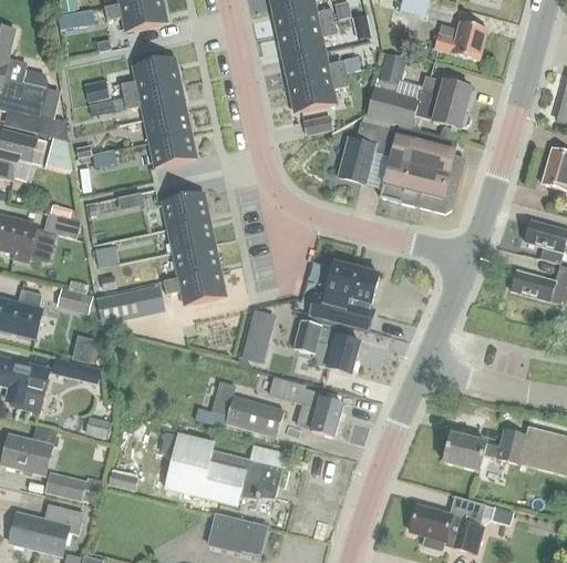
[(121,3),(121,2),(105,6),(109,19),(124,16),(127,30),(168,21),(163,0),(135,0),(126,2),(121,3)]
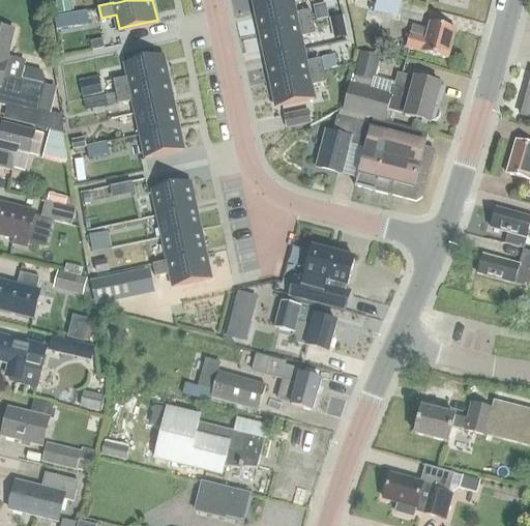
[(295,10),(293,0),(284,0),(254,6),(260,31),(298,23),(313,19),(310,7),(295,10)]
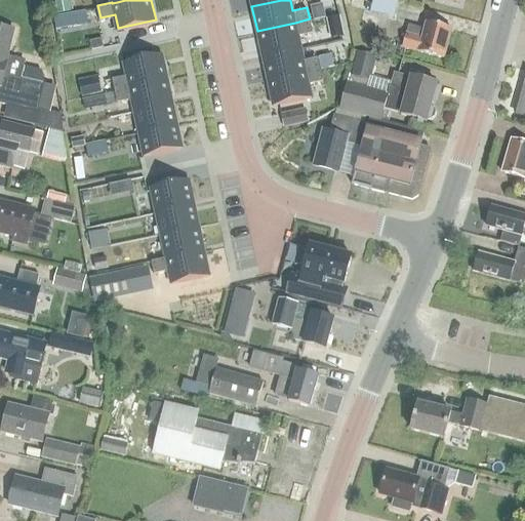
[(322,2),(310,5),(313,17),(324,14),(322,2)]
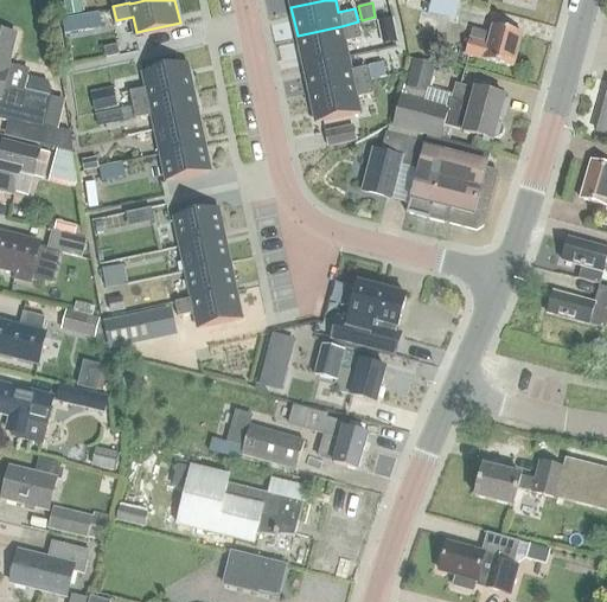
[(63,31),(82,27),(80,13),(61,17),(63,31)]
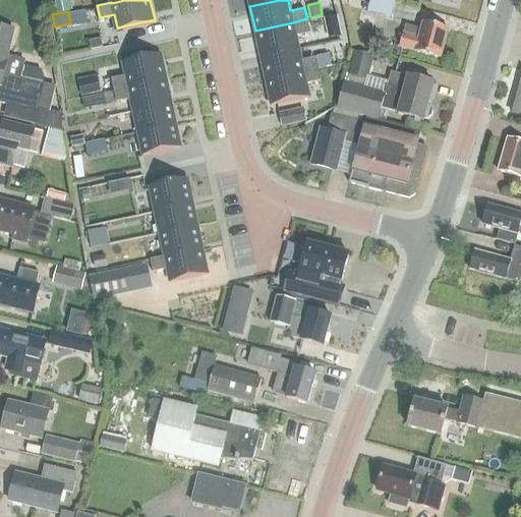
[(298,46),(295,34),(309,31),(307,18),(293,22),(255,31),(261,54),(298,46)]
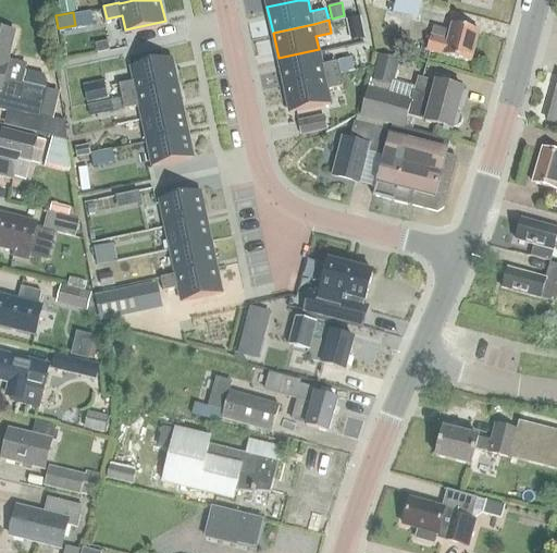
[(425,48),(470,59),(478,28),(450,21),(449,27),(433,23),(425,48)]
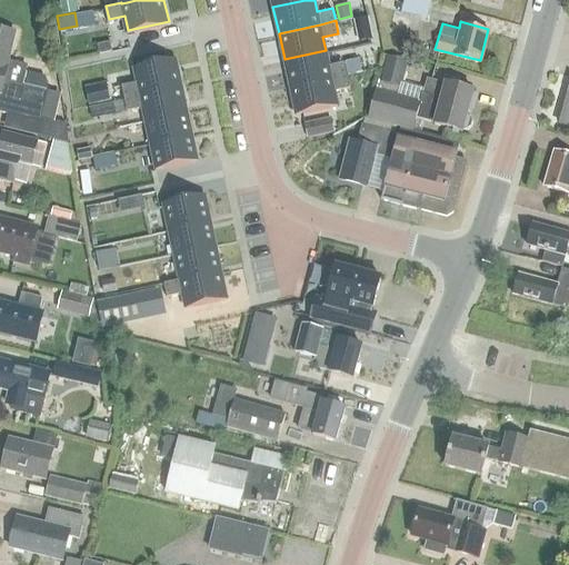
[(0,108),(39,118),(47,87),(42,72),(25,69),(21,82),(1,78),(13,29),(0,26),(0,108)]
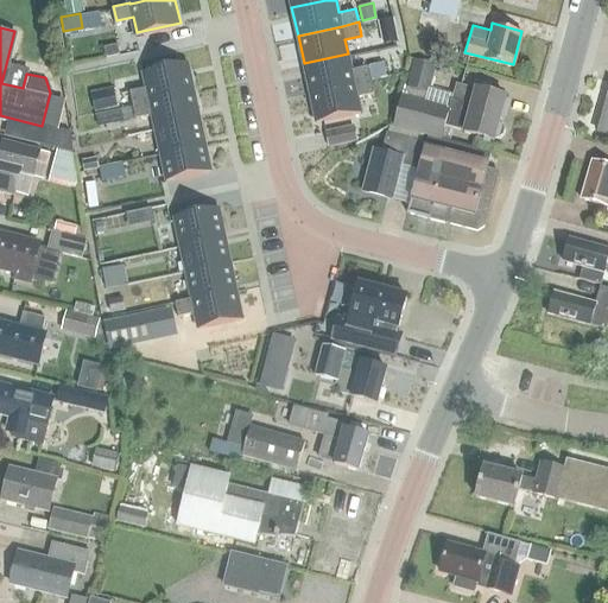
[(106,54),(119,51),(116,42),(103,44),(106,54)]
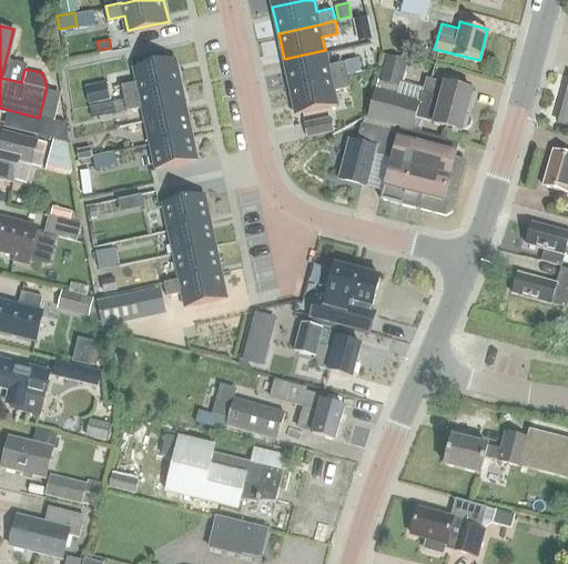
[(343,60),(327,63),(325,50),(284,59),(290,86),(331,76),(346,72),(345,68),(343,60)]
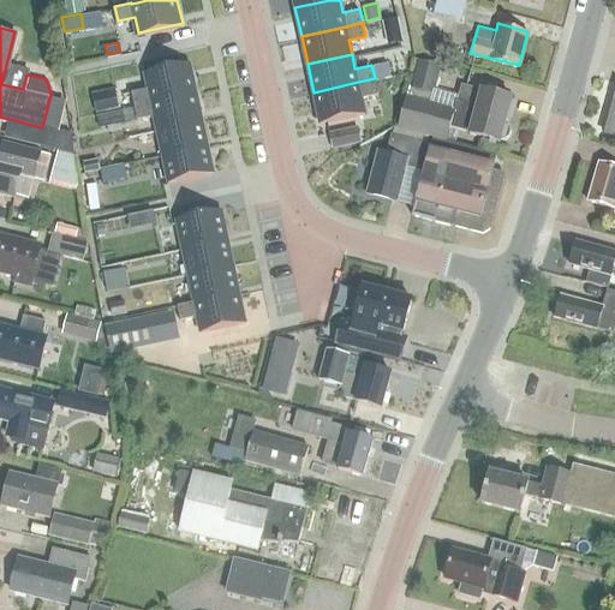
[(399,125),(433,135),(445,138),(449,123),(469,129),(467,132),(497,139),(499,137),(503,136),(507,133),(508,129),(507,124),(503,121),(509,96),(460,83),(457,99),(454,99),(453,103),(430,97),(440,63),(419,58),(412,84),(411,84),(399,125)]
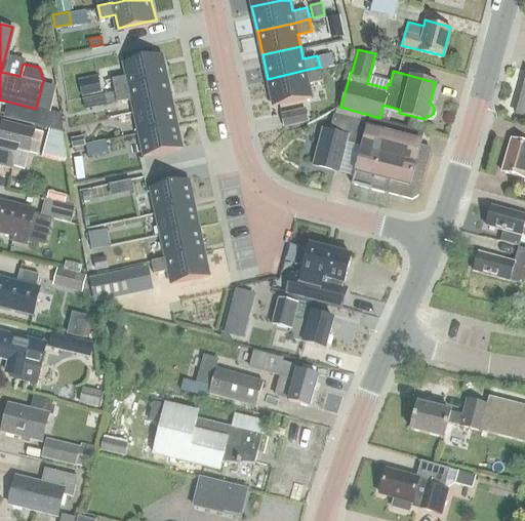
[(125,59),(127,73),(113,76),(116,88),(130,85),(168,77),(163,51),(125,59)]
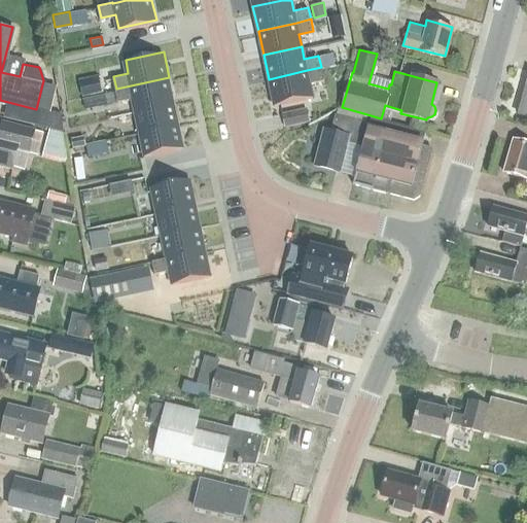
[(321,66),(334,64),(331,51),(319,55),(321,66)]
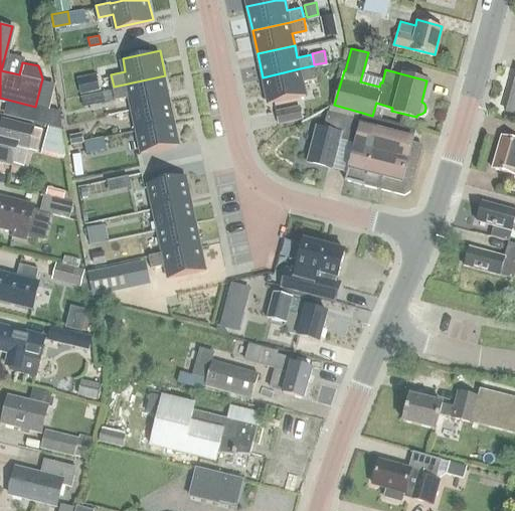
[(263,77),(268,102),(305,94),(302,80),(316,77),(315,71),(314,65),(300,68),(263,77)]
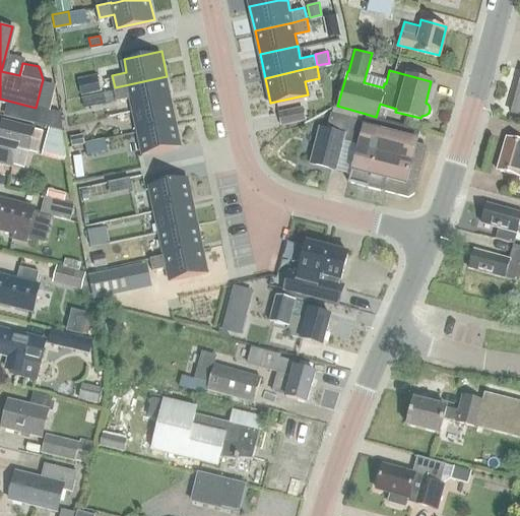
[(81,91),(95,88),(92,74),(78,77),(81,91)]
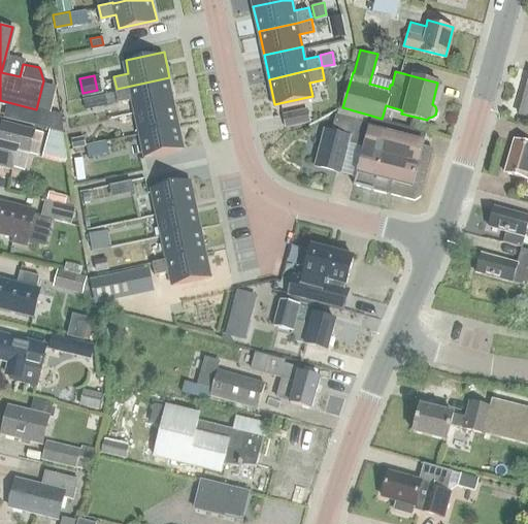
[(119,100),(133,97),(136,109),(174,101),(169,77),(131,86),(117,89),(119,100)]
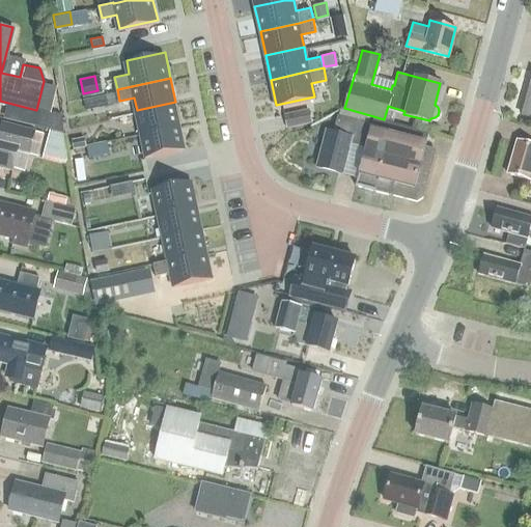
[(102,94),(104,104),(113,102),(111,92),(102,94)]
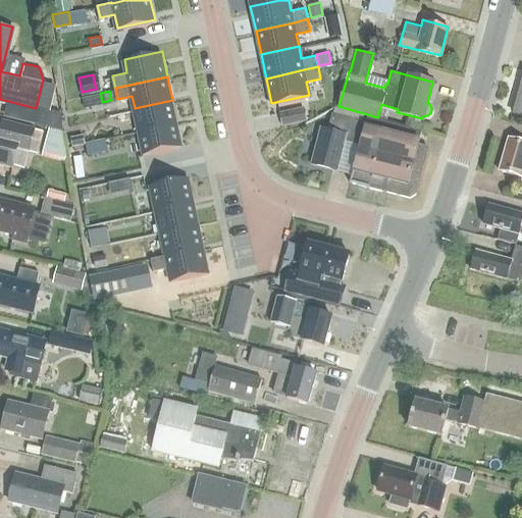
[(172,100),(135,108),(139,130),(177,121),(172,100)]
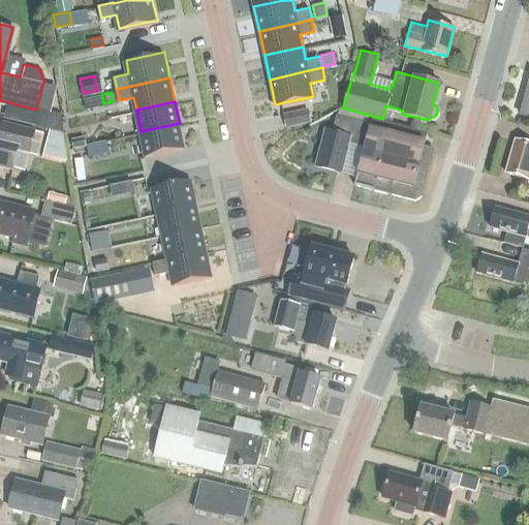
[(61,113),(38,107),(35,122),(64,129),(61,113)]
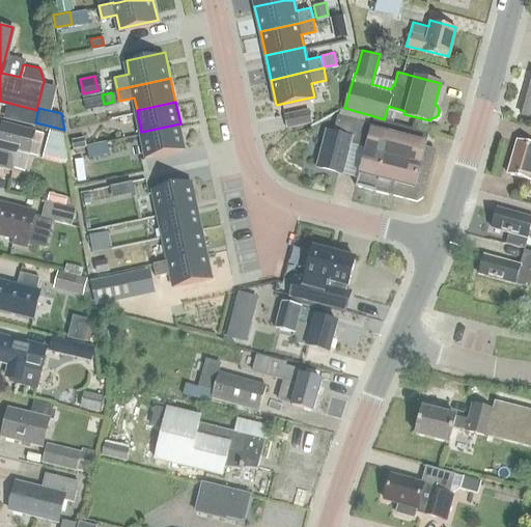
[(311,120),(308,108),(283,113),(286,126),(311,120)]
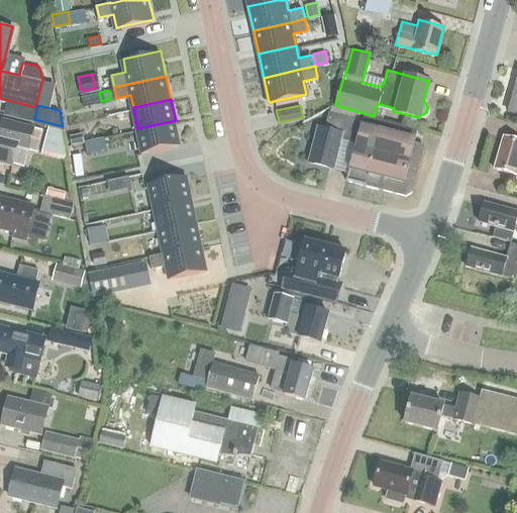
[(308,161),(332,167),(340,136),(351,139),(357,119),(329,111),(325,126),(317,124),(308,161)]
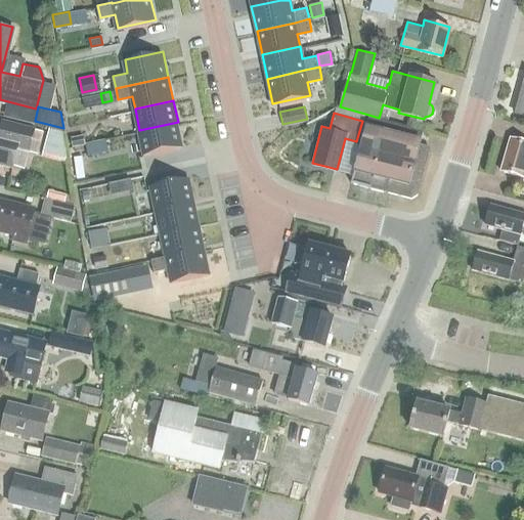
[(423,129),(379,118),(368,115),(356,160),(351,182),(410,198),(417,193),(429,146),(418,143),(419,140),(420,140),(423,129)]
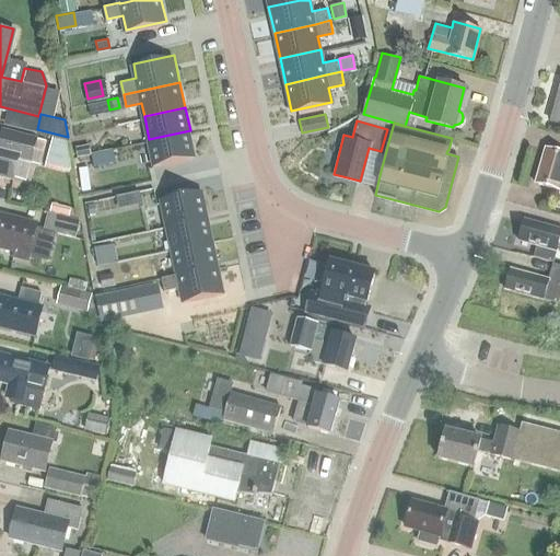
[(11,176),(24,180),(36,136),(1,127),(0,130),(0,175),(11,178),(11,176)]
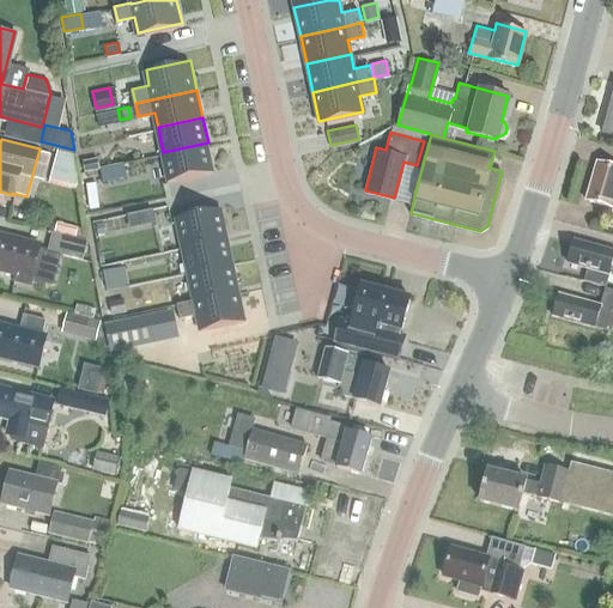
[(169,178),(213,169),(208,143),(163,152),(169,178)]
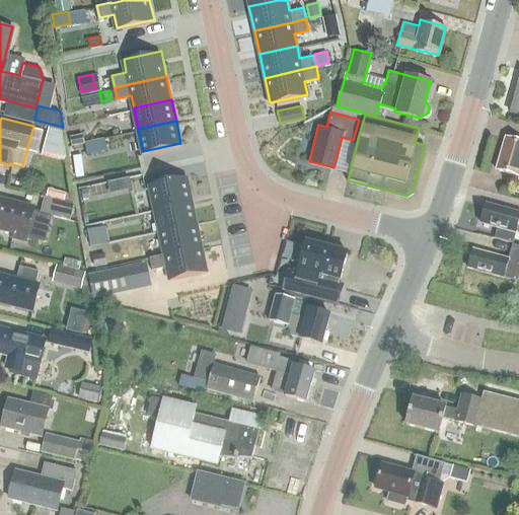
[(62,128),(49,125),(45,138),(64,142),(62,128)]
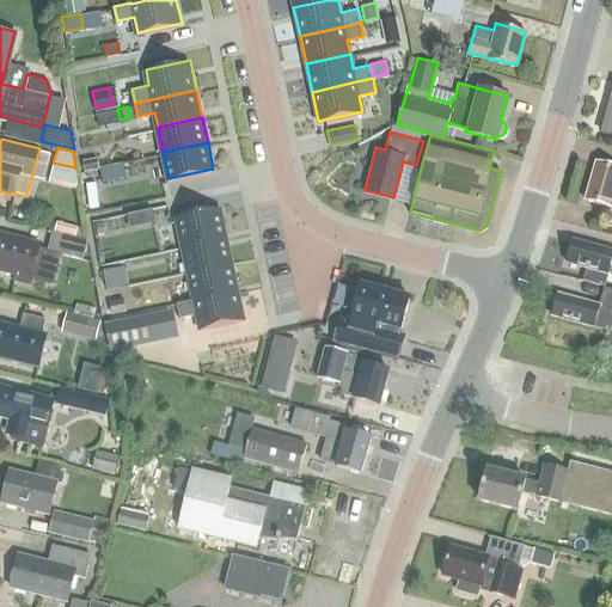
[(84,169),(98,166),(96,157),(81,159),(84,169)]
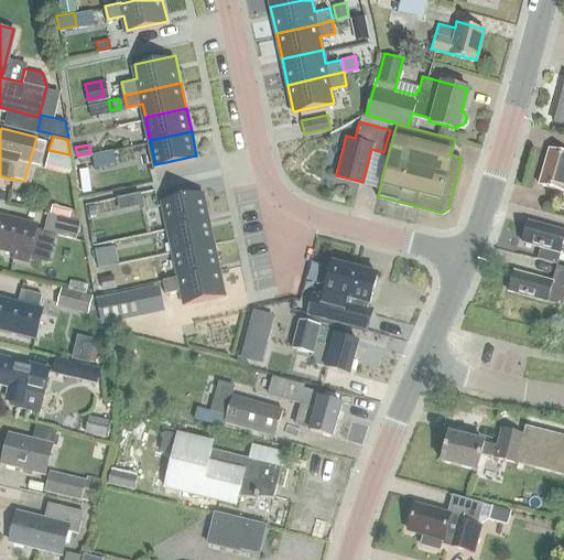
[(563,151),(549,147),(539,183),(563,190),(563,151)]
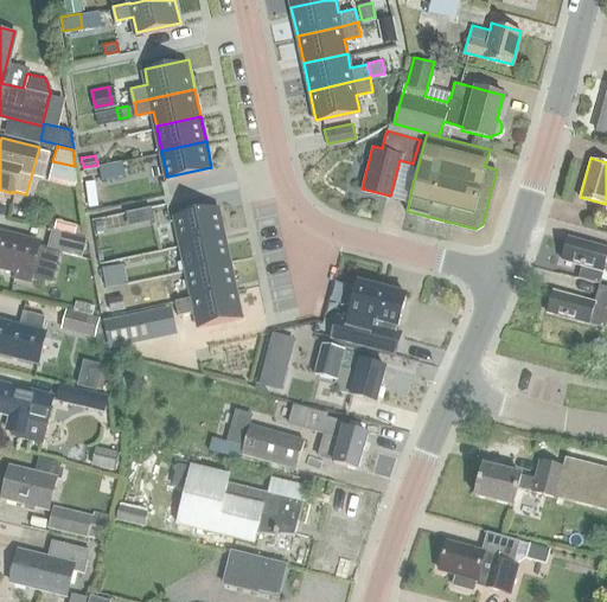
[(121,160),(112,161),(115,175),(125,174),(121,160)]
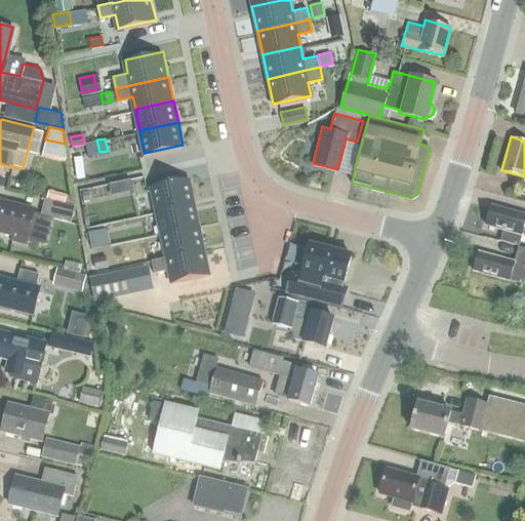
[(190,177),(152,186),(157,210),(195,202),(190,177)]
